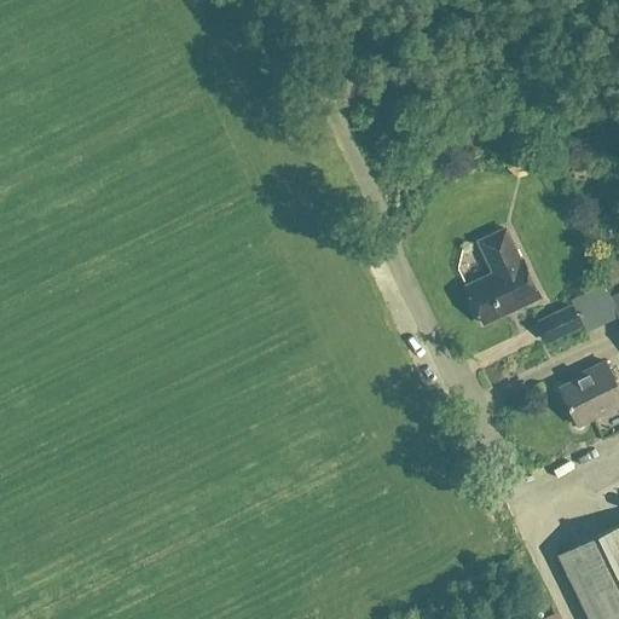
[(525,163),(507,168),(510,183),(530,177),(525,163)]
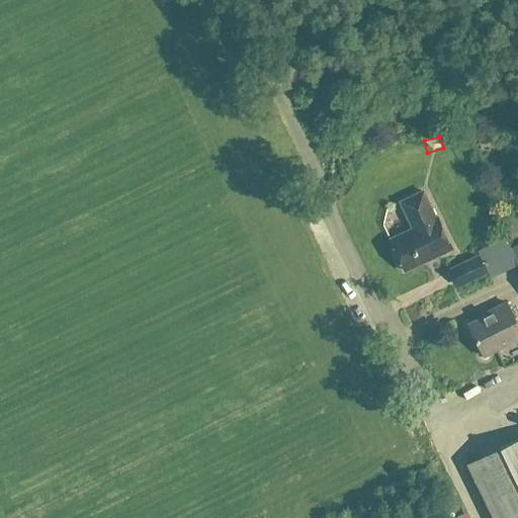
[(444,254),(432,227),(431,227),(425,213),(427,212),(422,199),(400,209),(406,223),(412,236),(387,247),(400,274),(444,254)]
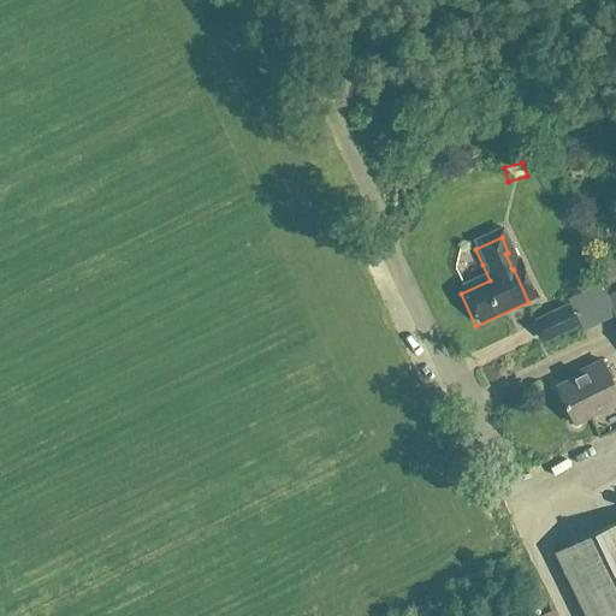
[(615,290),(608,295),(600,282),(568,297),(584,330),(615,313),(615,290)]
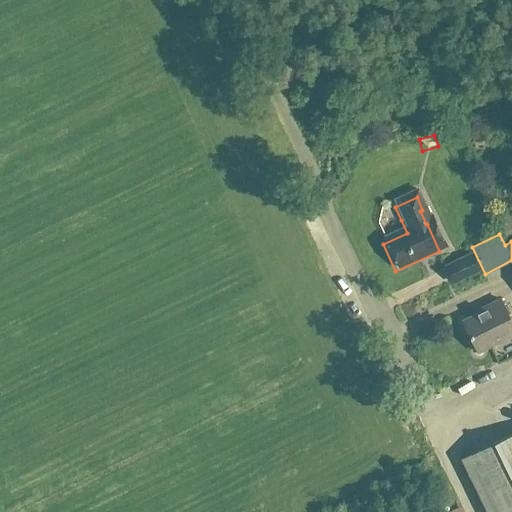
[(474,252),(455,261),(445,265),(454,284),(483,271),(474,252)]
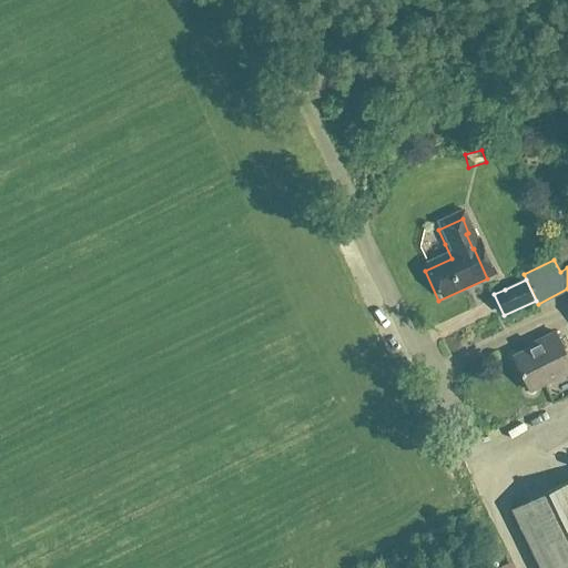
[(567,369),(567,354),(556,331),(538,340),(539,342),(514,355),(531,388),(567,369)]
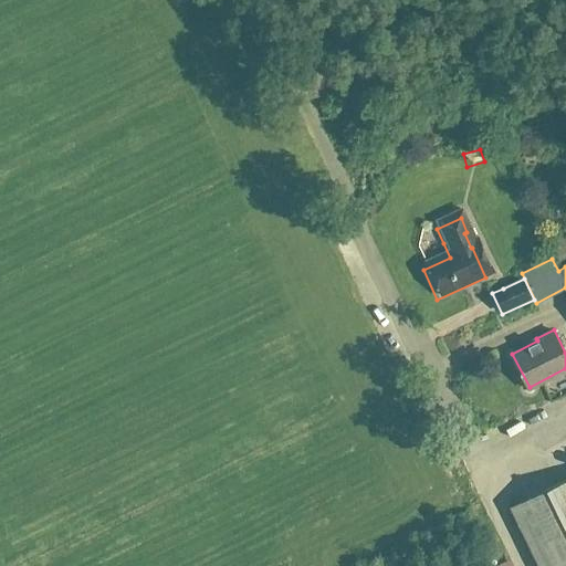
[(565,565),(565,478),(510,506),(538,565),(565,565)]
